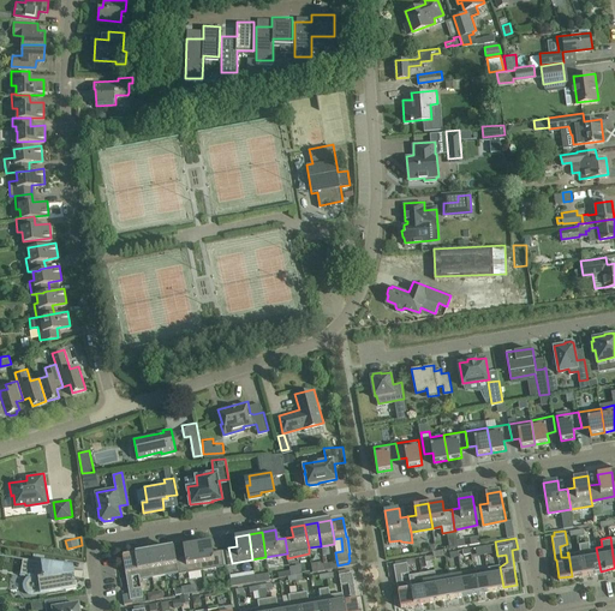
[(224,564),(221,549),(213,550),(212,540),(197,543),(202,568),(224,564)]
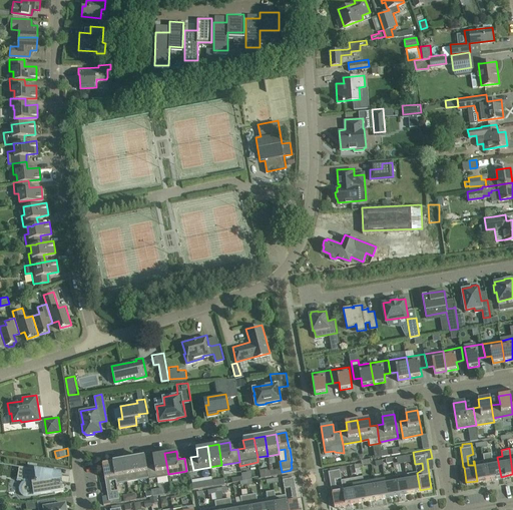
[(491,451),(483,453),(488,479),(501,477),(497,457),(492,458),(491,451)]
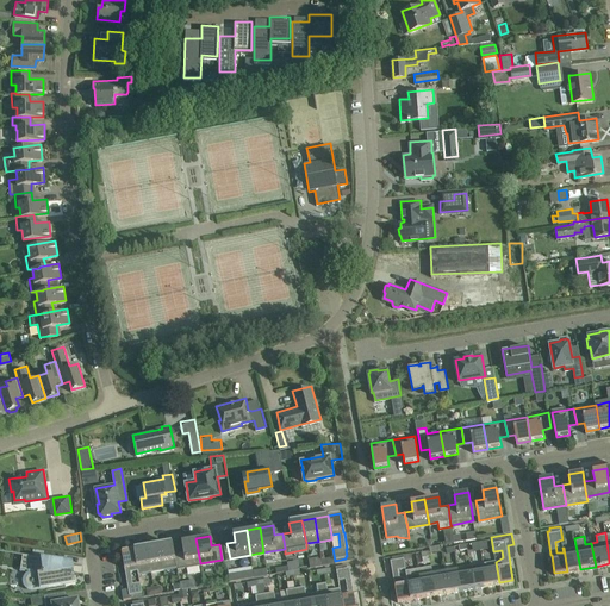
[(200,563),(195,538),(182,541),(184,550),(174,551),(176,566),(178,567),(181,567),(200,563)]
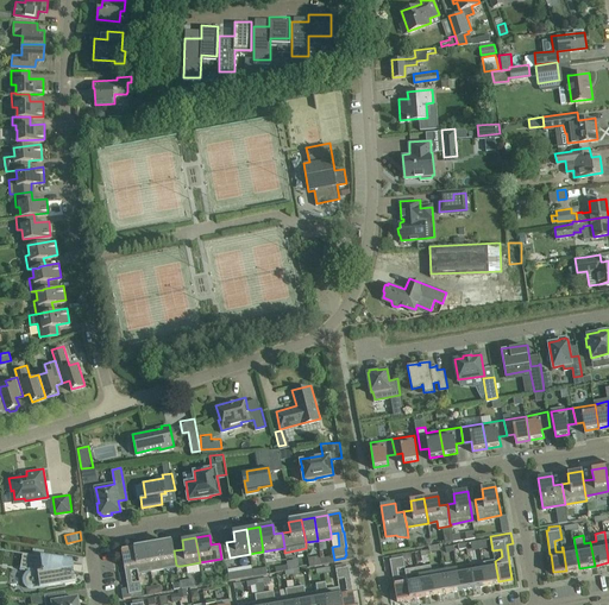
[(573,537),(575,544),(563,547),(566,571),(579,568),(573,537)]
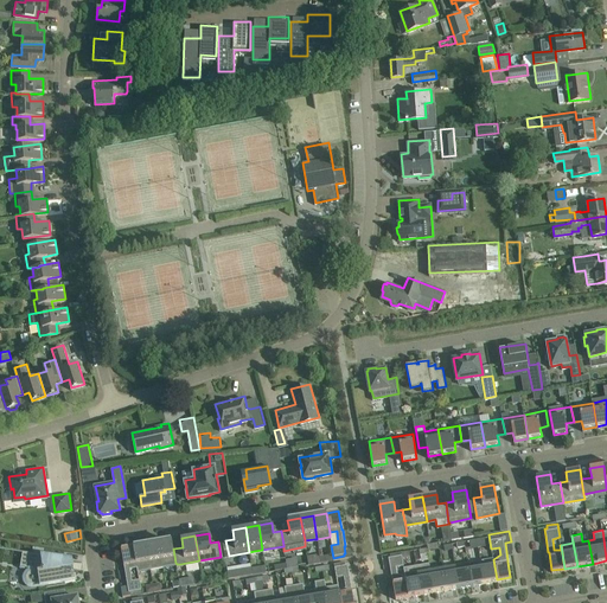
[(176,563),(173,549),(172,540),(159,543),(164,565),(176,563)]
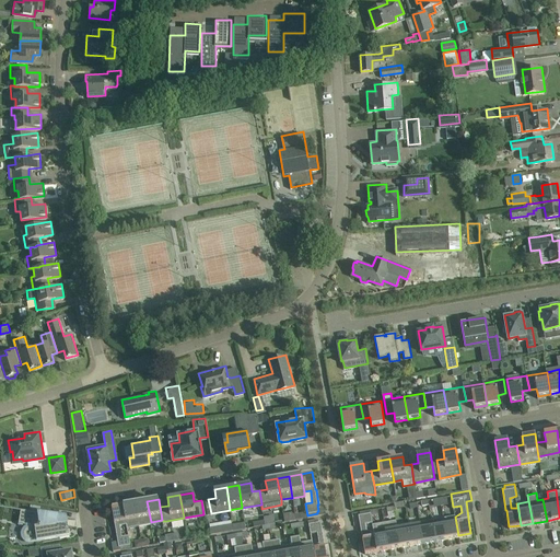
[(151,522),(147,501),(136,502),(139,524),(151,522)]
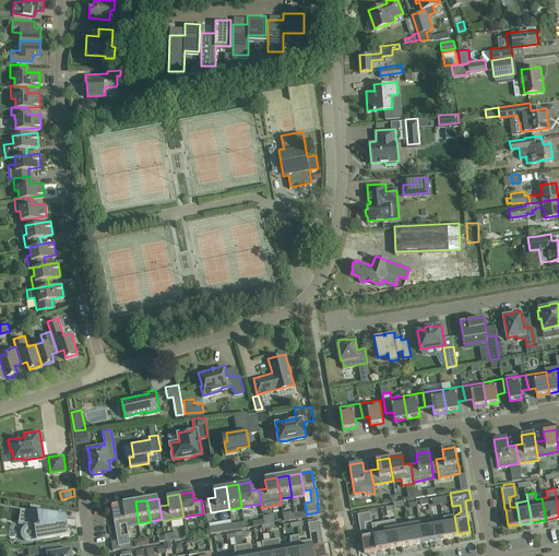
[(139,523),(135,501),(123,504),(127,525),(139,523)]
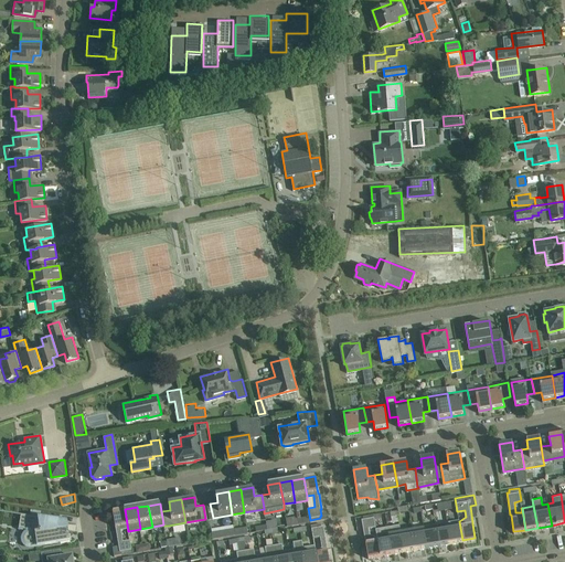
[(128,531),(125,509),(113,511),(116,529),(115,529),(118,544),(119,550),(121,550),(123,553),(132,551),(130,538),(123,540),(121,529),(127,528),(128,531)]
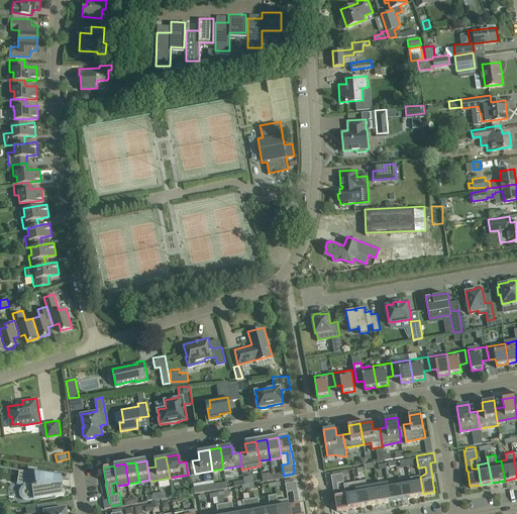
[(343,481),(342,474),(341,469),(332,471),(332,474),(330,474),(331,480),(333,495),(334,495),(336,509),(347,507),(344,490),(338,488),(337,482),(343,481)]
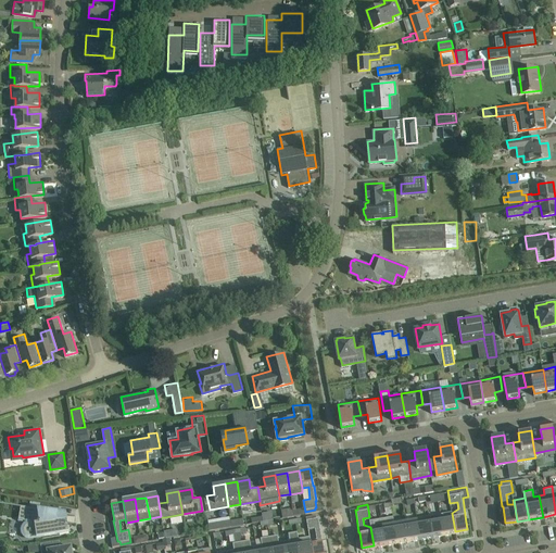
[(57,518),(58,511),(21,505),(19,518),(27,519),(26,520),(24,522),(23,524),(22,526),(21,529),(22,531),(24,536),(26,537),(28,537),(29,537),(70,531),(68,524),(66,524),(66,520),(67,520),(67,519),(57,518)]
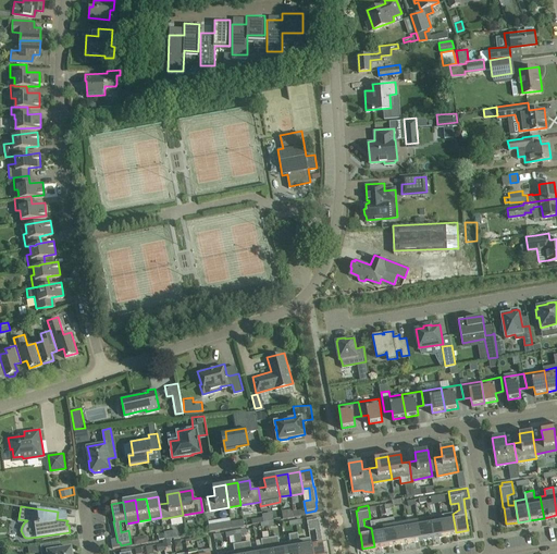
[(456,532),(453,514),(453,512),(441,513),(445,534),(456,532)]
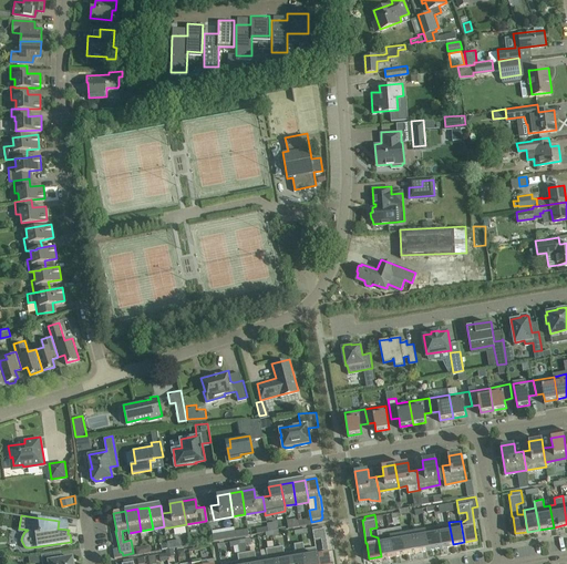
[(453,544),(449,522),(436,524),(441,546),(453,544)]
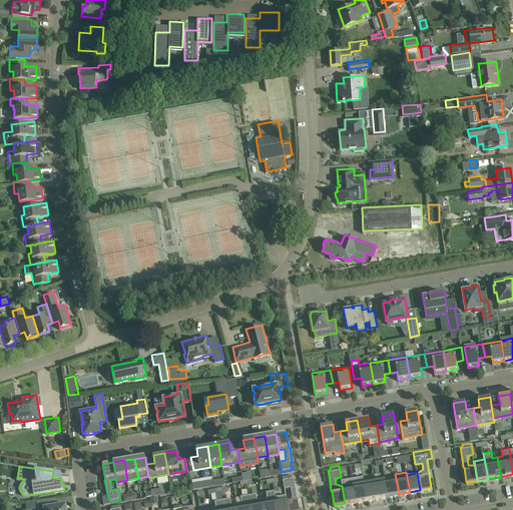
[(299,509),(297,496),(298,495),(296,481),(295,482),(294,476),(292,476),(292,474),(283,475),(285,487),(291,486),(293,496),(287,497),(286,493),(288,509),(299,509)]
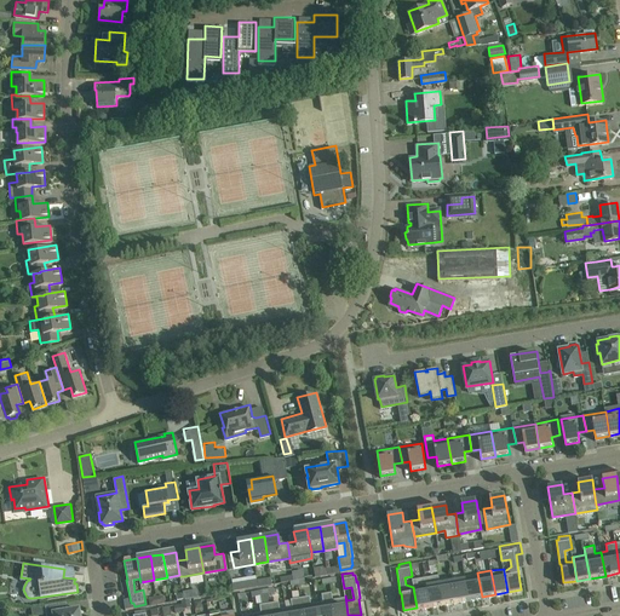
[(482,597),(477,573),(465,575),(469,599),(482,597)]
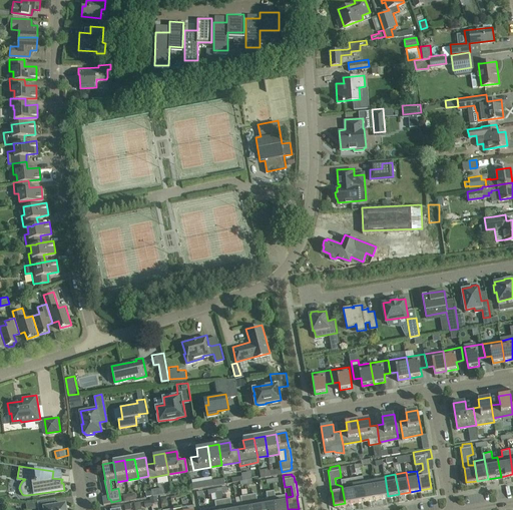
[(367,500),(363,480),(362,475),(352,477),(352,482),(356,501),(367,500)]
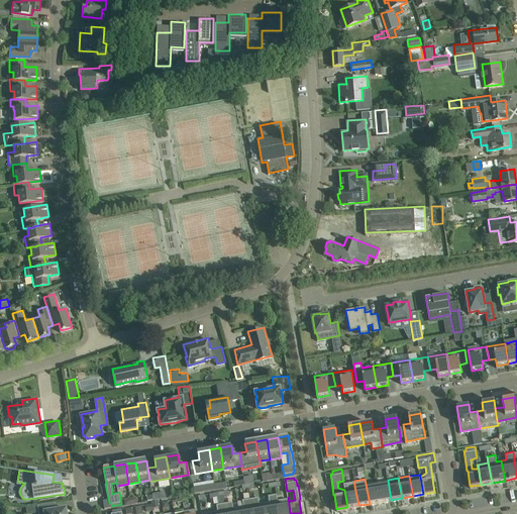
[(391,500),(388,480),(377,482),(380,502),(391,500)]
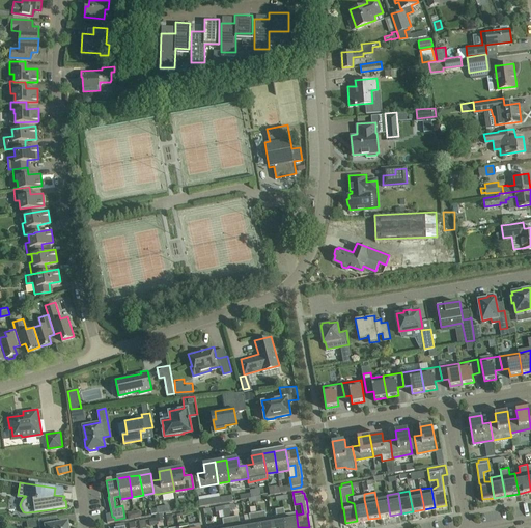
[(368,519),(364,499),(364,494),(353,495),(354,503),(357,521),(368,519)]
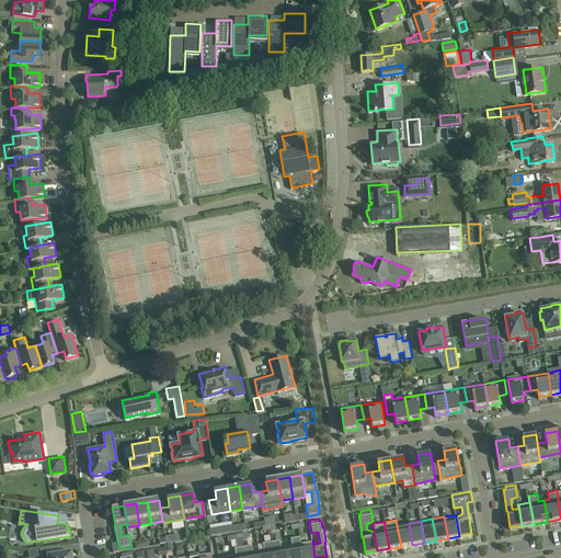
[(232,523),(210,526),(212,533),(233,530),(232,523)]
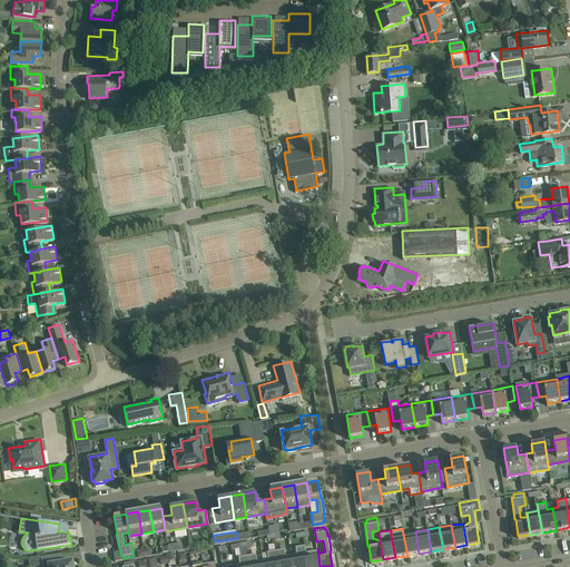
[(419,554),(415,531),(403,534),(408,556),(419,554)]
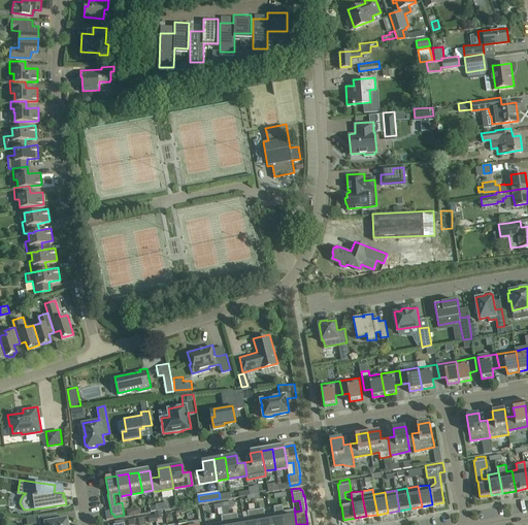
[(286,524),(283,510),(282,503),(273,505),(274,512),(270,512),(271,524),(286,524)]
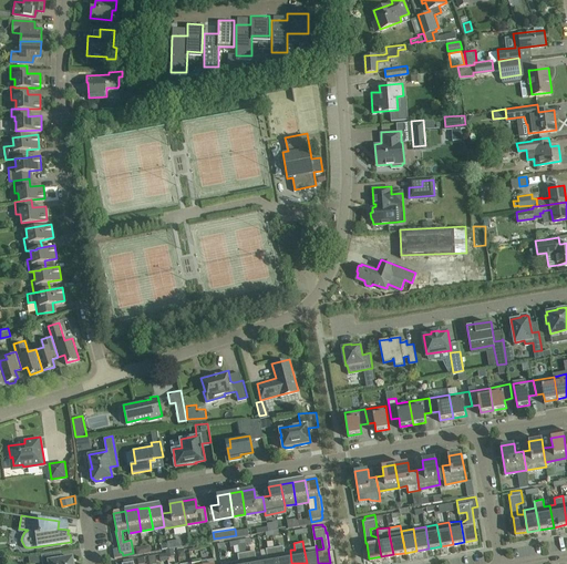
[(291,563),(290,550),(284,551),(282,545),(275,546),(277,563),(291,563)]
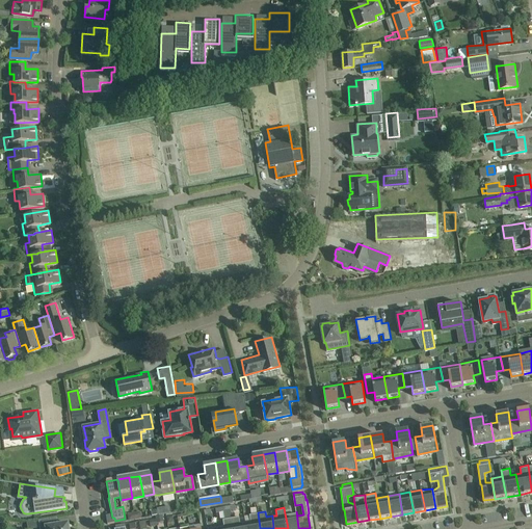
[(298,528),(296,511),(285,513),(288,528),(298,528)]
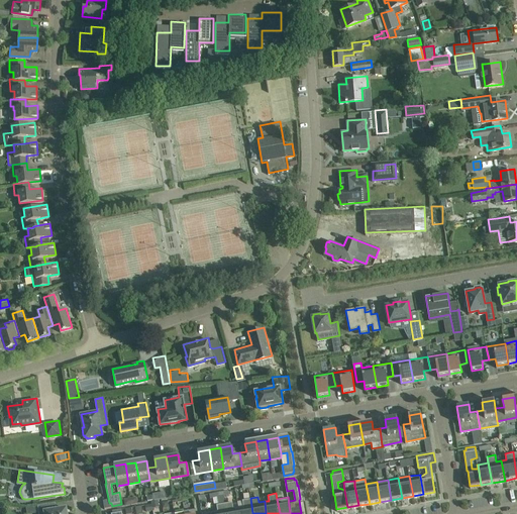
[(252,513),(250,498),(237,500),(238,506),(239,513),(252,513)]
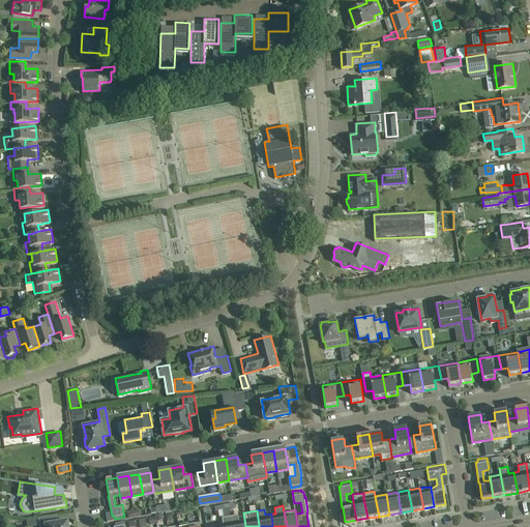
[(38,517),(39,526),(68,526),(68,520),(58,521),(56,514),(38,517)]
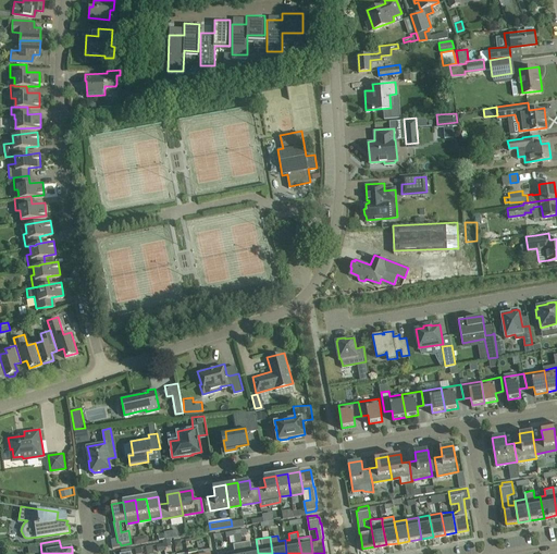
[(258,553),(257,545),(251,546),(250,540),(242,541),(244,553),(258,553)]
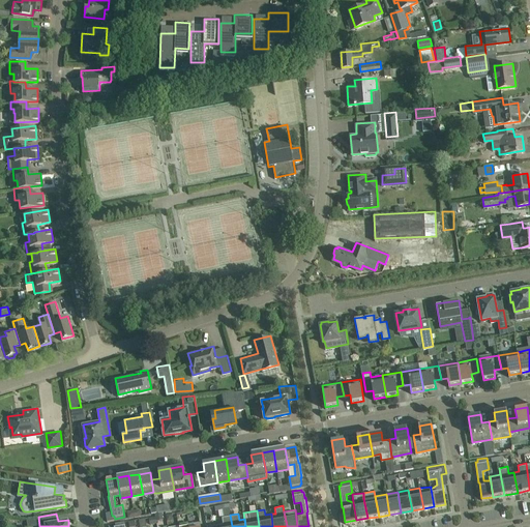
[(232,526),(230,515),(222,517),(223,522),(217,523),(218,526),(232,526)]
